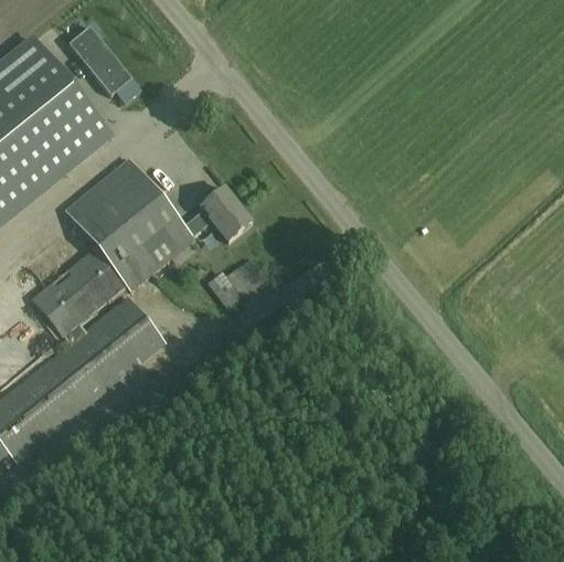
[(142,91),(92,30),(72,46),(114,97),(118,94),(127,104),(142,91)]
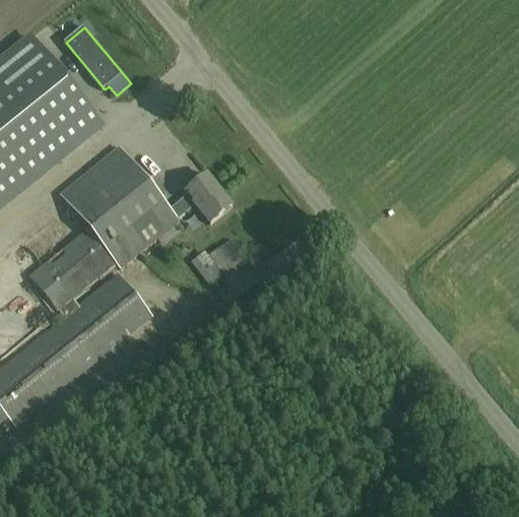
[(0,206),(102,125),(31,37),(0,62),(0,206)]
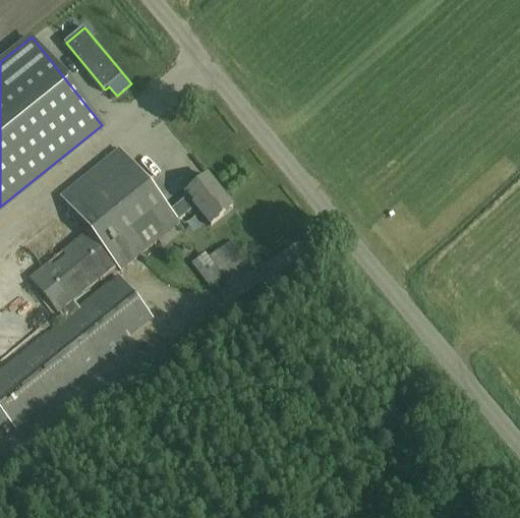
[(179,220),(196,206),(212,224),(233,207),(208,175),(186,192),(188,195),(171,210),(120,148),(60,195),(88,229),(30,276),(58,311),(60,310),(65,317),(0,368),(0,408),(16,428),(154,318),(119,272),(79,305),(74,299),(116,265),(120,270),(180,221),(179,220)]
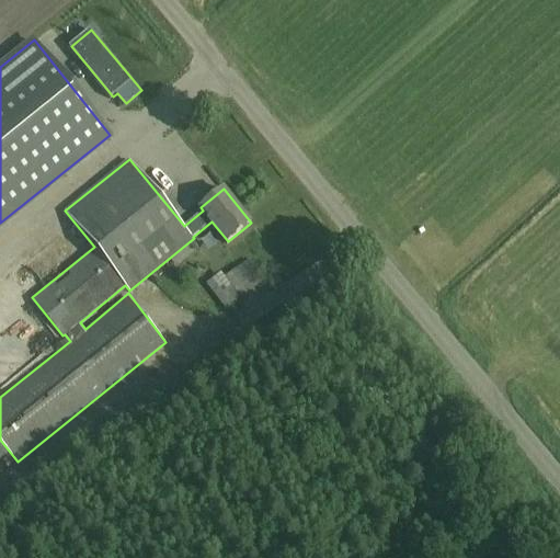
[(227,307),(266,277),(251,257),(226,275),(221,270),(207,281),(227,307)]
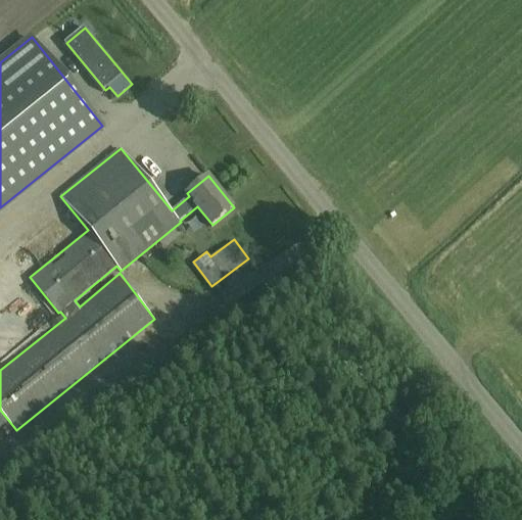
[(46,312),(32,319),(39,332),(53,325),(46,312)]
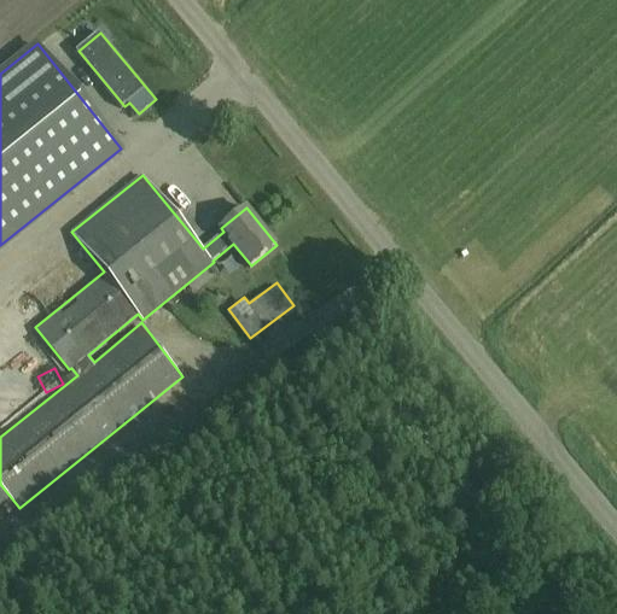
[(21,369),(0,384),(0,424),(40,393),(21,369)]
